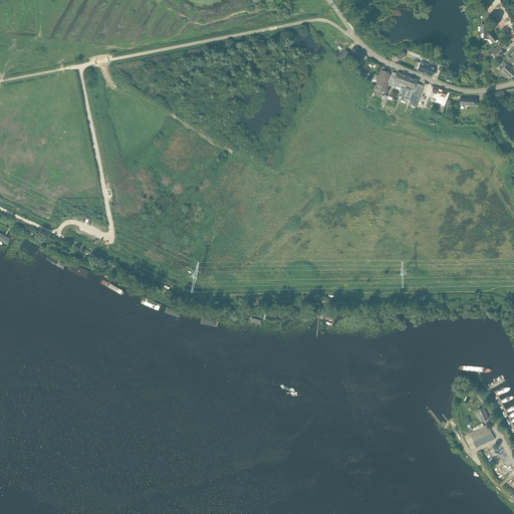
[(482,24),(481,31),(481,32),(485,33),(484,38),(490,39),(493,43),(499,38),(496,35),(495,35),(492,31),(490,33),(486,32),(487,24),(482,24)]
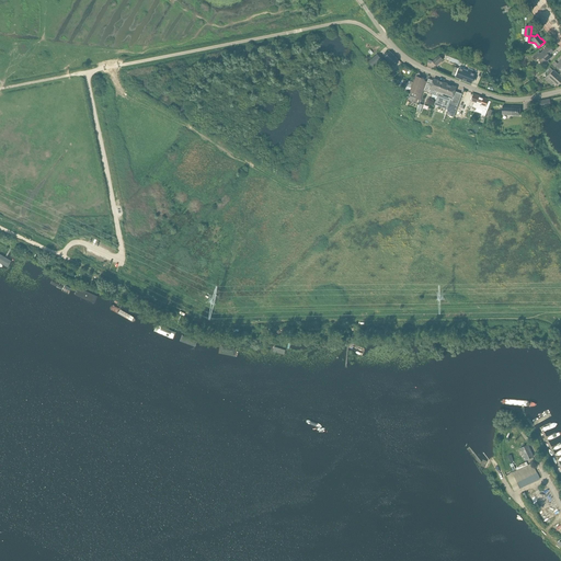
[(553,52),(549,46),(542,52),(544,52),(541,54),(539,52),(533,57),(536,61),(539,58),(544,64),(551,58),(549,55),(553,52)]
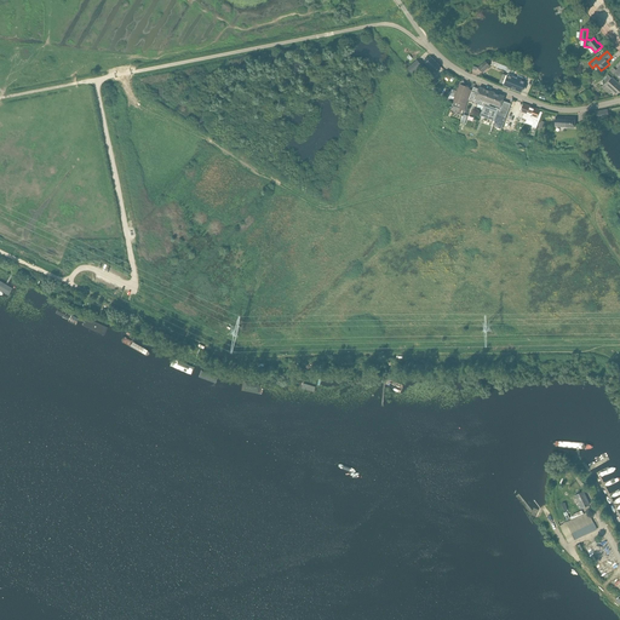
[(440,65),(431,57),(425,63),(429,67),(428,67),(432,73),(440,65)]
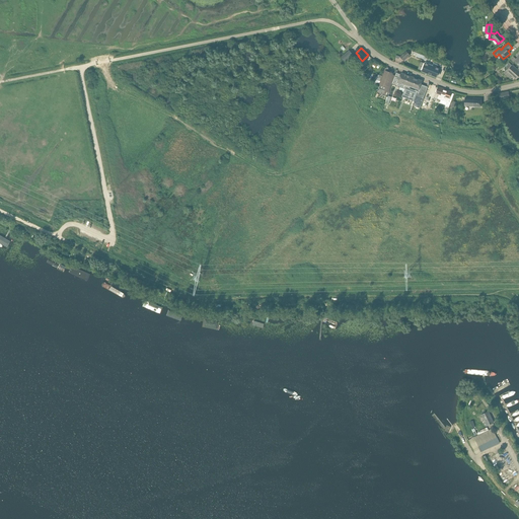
[(354,55),(349,50),(342,58),(347,62),(354,55)]
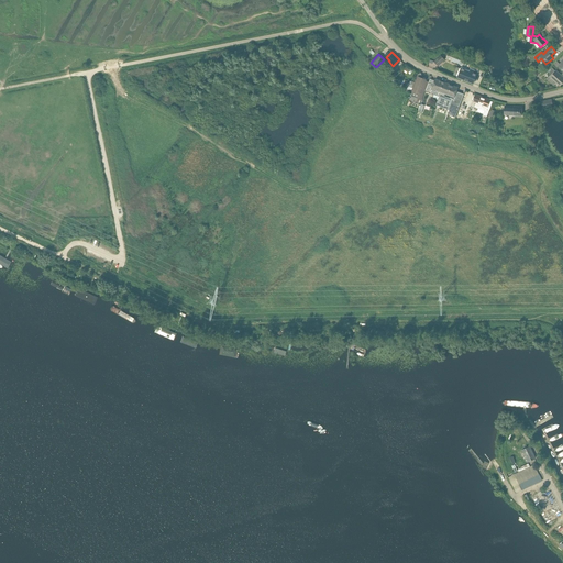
[(434,62),(438,66),(444,59),(441,56),(434,62)]
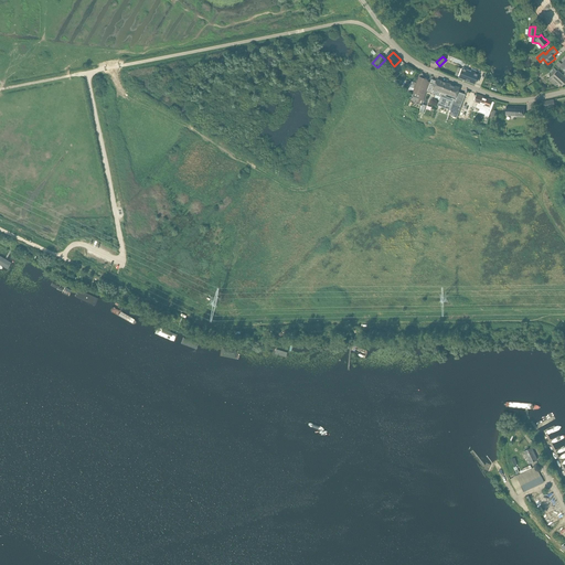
[(558,61),(555,66),(558,70),(561,66),(564,70),(563,70),(564,71),(564,60),(562,64),(558,61)]
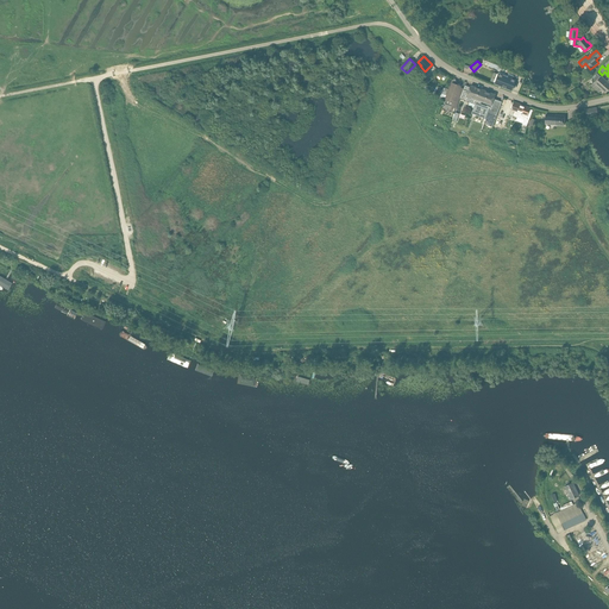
[(494,73),(490,81),(495,83),(512,90),(516,79),(509,75),(508,77),(498,74),(494,73)]
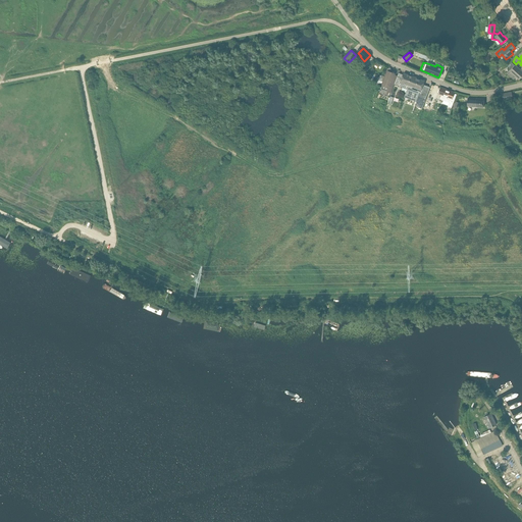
[(512,63),(507,68),(519,80),(521,75),(521,67),(520,69),(515,65),(512,63)]
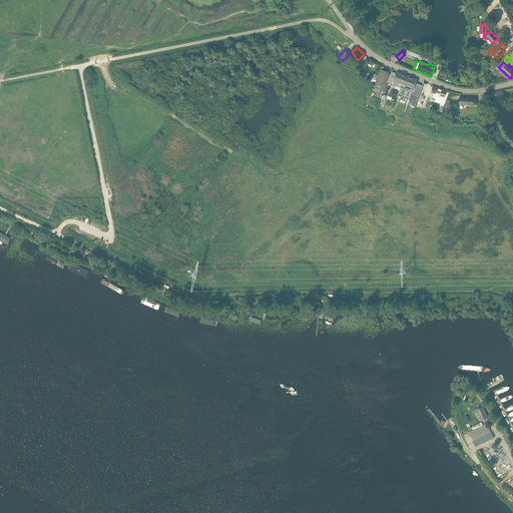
[(380,72),(373,91),(382,94),(383,90),(384,91),(390,75),(388,74),(388,72),(384,70),(384,68),(382,67),(380,72)]
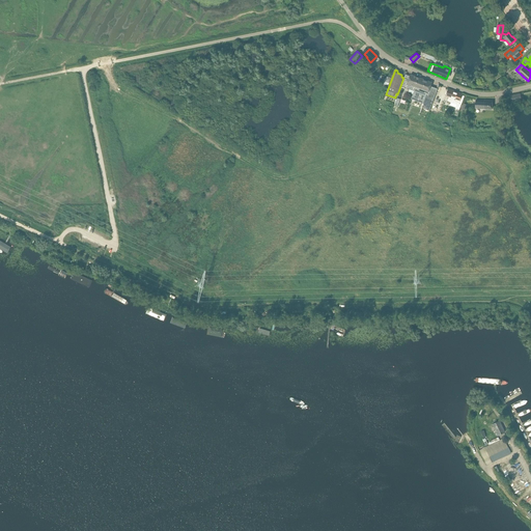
[(401,85),(401,86),(404,87),(406,87),(406,88),(414,91),(414,90),(416,87),(419,78),(411,75),(410,76),(406,74),(401,85)]
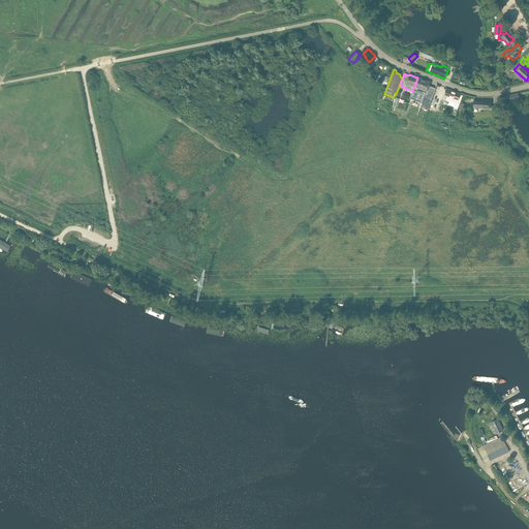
[(411,94),(409,98),(415,100),(416,101),(416,100),(423,103),(426,93),(423,92),(417,90),(418,88),(427,91),(428,90),(430,82),(417,78),(414,87),(412,90),(412,91),(411,94)]
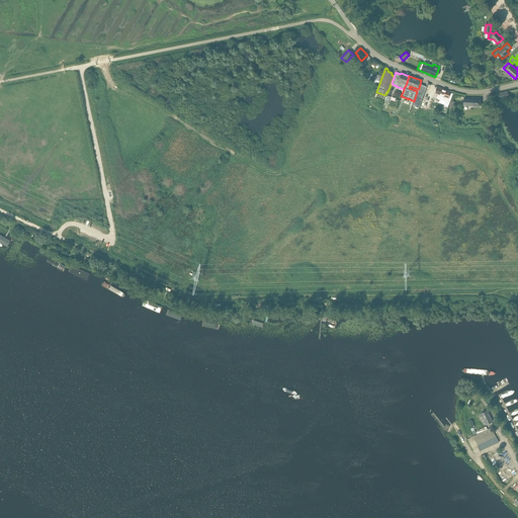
[(495,82),(491,76),(485,80),(489,86),(495,82)]
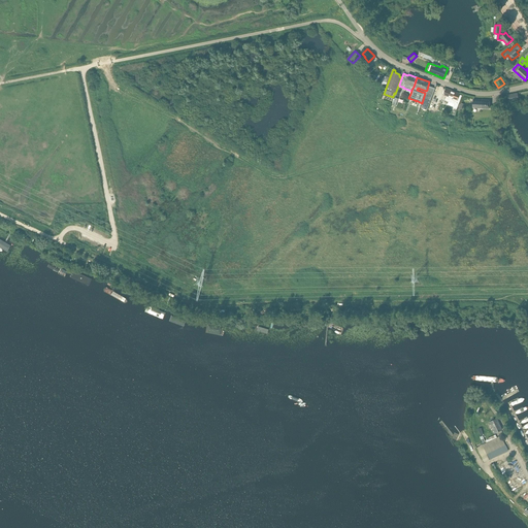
[(422,103),(420,106),(427,109),(431,99),(435,89),(429,86),(428,90),(427,90),(426,91),(425,93),(422,103)]
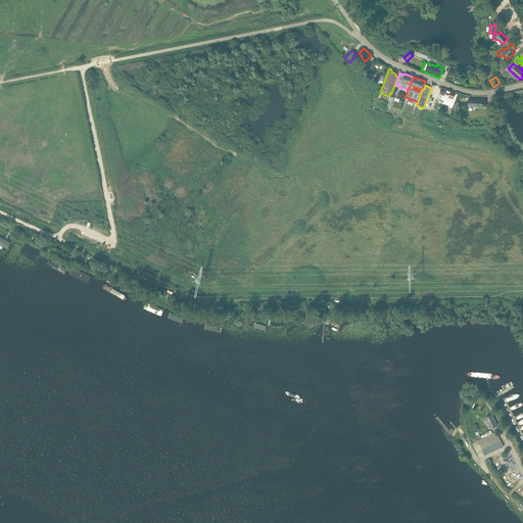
[(441,88),(439,94),(442,95),(440,99),(444,101),(443,104),(448,106),(453,108),(456,100),(458,94),(455,93),(456,93),(441,88)]
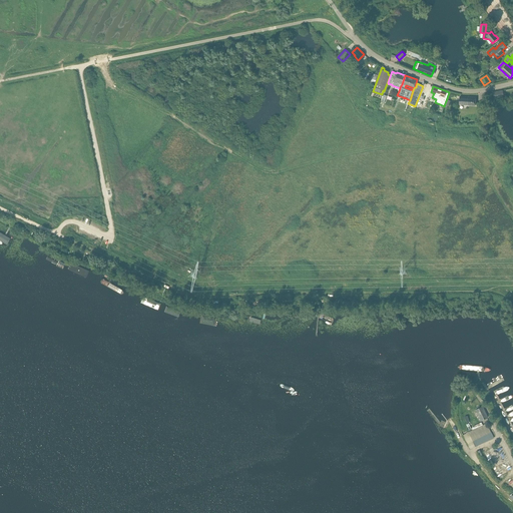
[(475,105),(476,97),(459,96),(459,104),(475,105)]
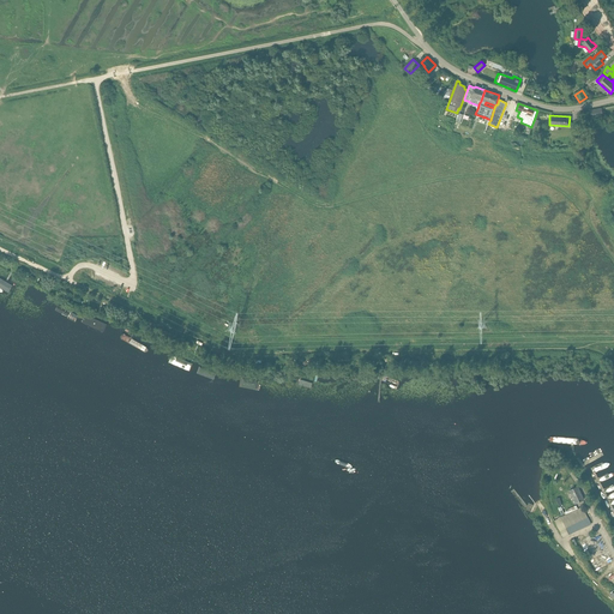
[(14,283),(0,275),(0,284),(11,292),(14,283)]
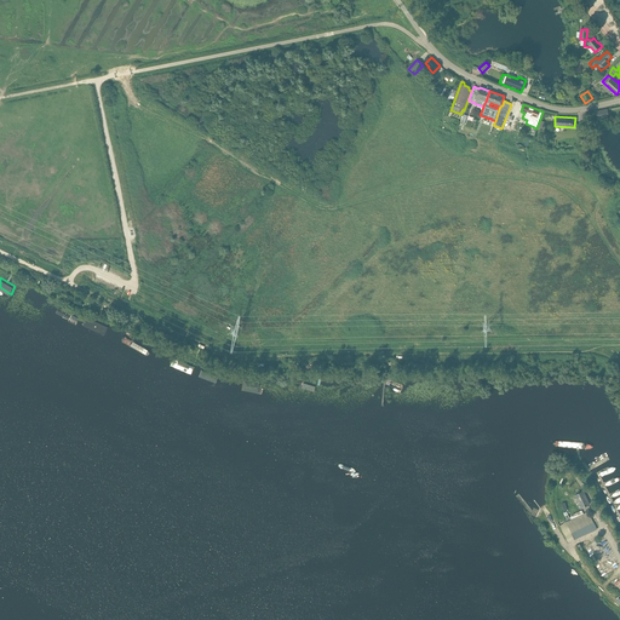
[(45,304),(49,297),(30,288),(27,294),(45,304)]
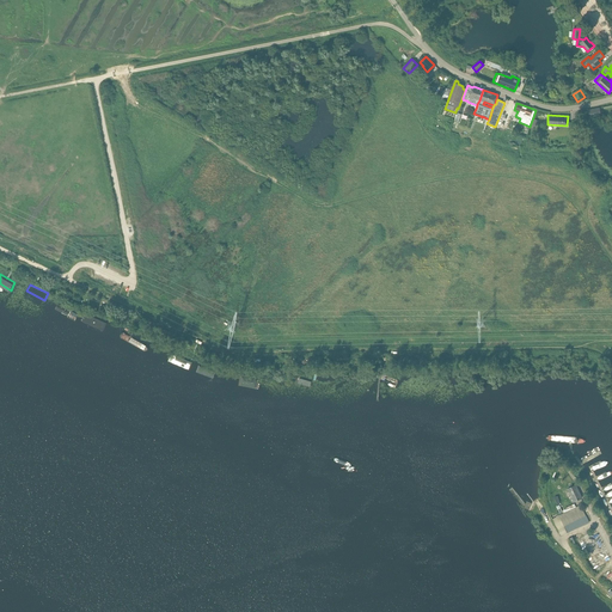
[(57,298),(53,305),(68,313),(72,306),(57,298)]
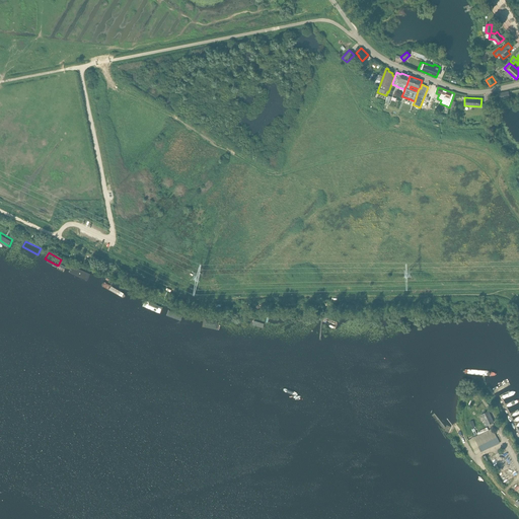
[(99,278),(80,268),(77,274),(95,284),(99,278)]
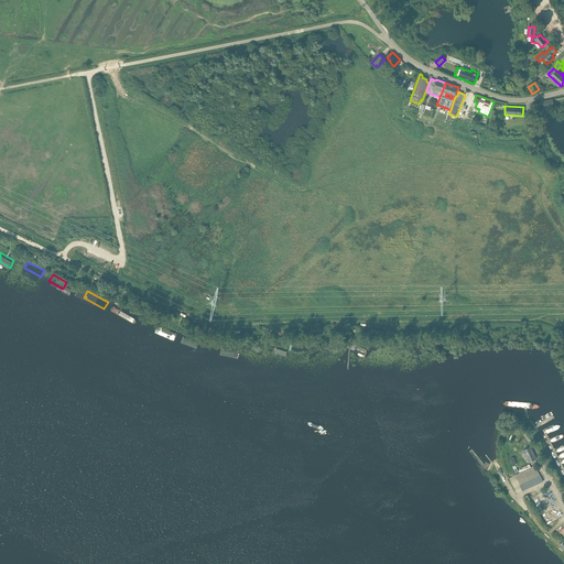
[(138,320),(111,304),(107,311),(134,326),(138,320)]
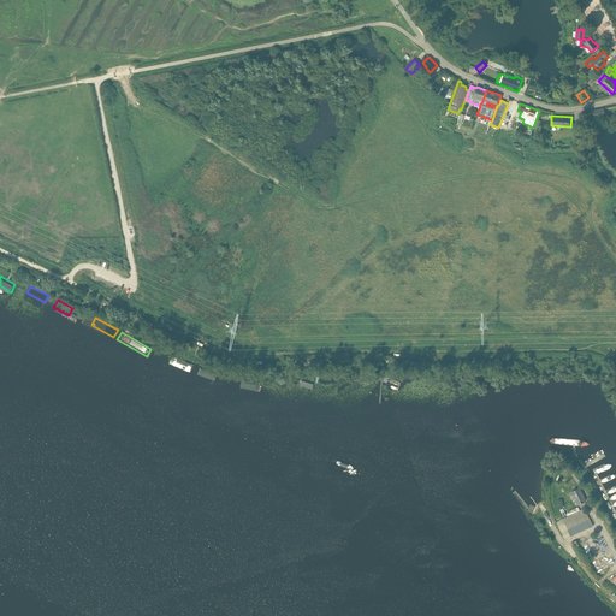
[(185,371),(189,362),(165,353),(161,361),(185,371)]
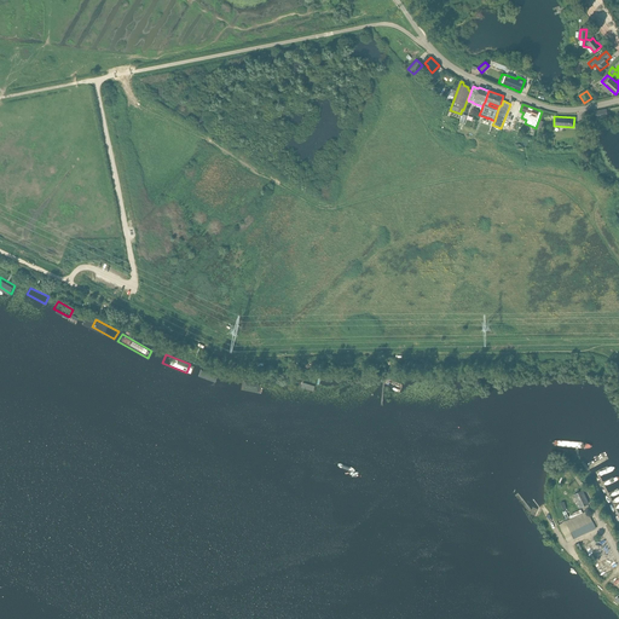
[(200,369),(197,376),(198,377),(217,383),(219,376),(200,369)]
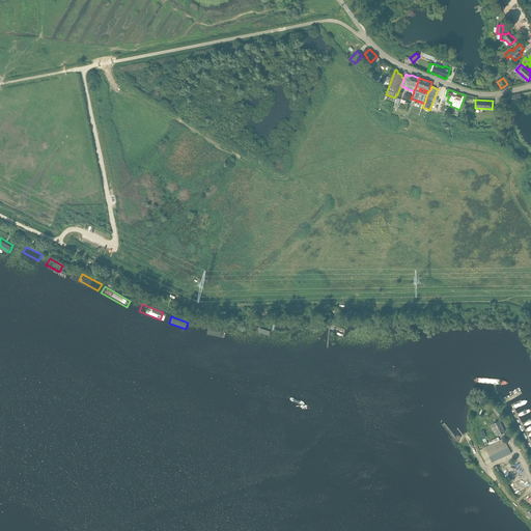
[(212,322),(197,338),(201,341),(216,325),(214,322),(212,322)]
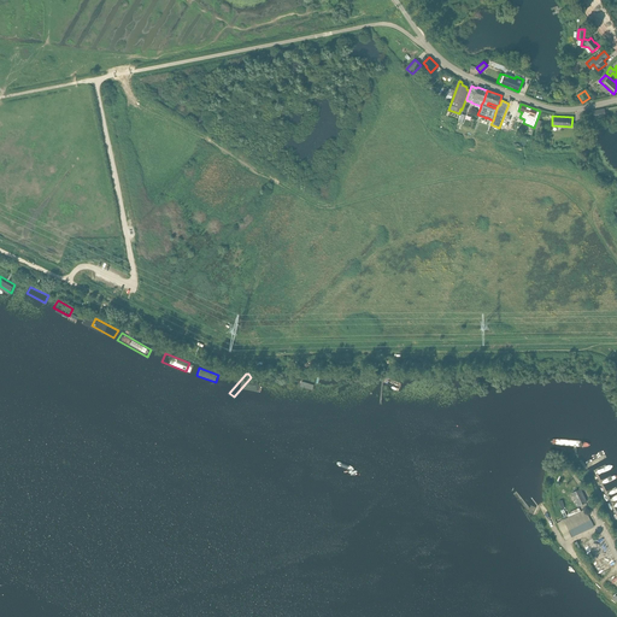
[(364,382),(359,375),(330,394),(334,400),(364,382)]
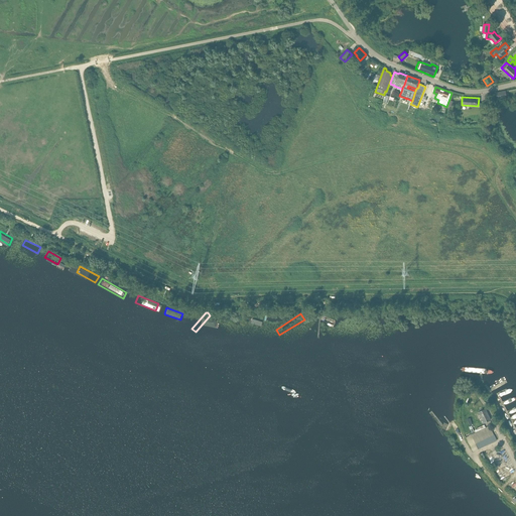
[(314,316),(311,321),(331,331),(334,326),(314,316)]
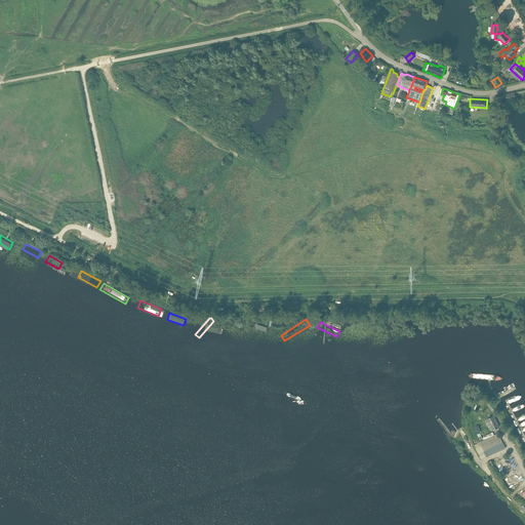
[(499,427),(494,415),(486,419),(492,431),(499,427)]
